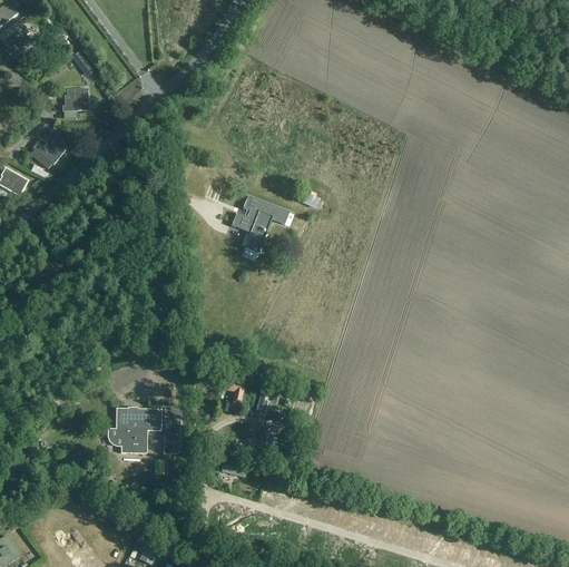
[(17,11),(8,0),(0,6),(0,25),(17,11)]
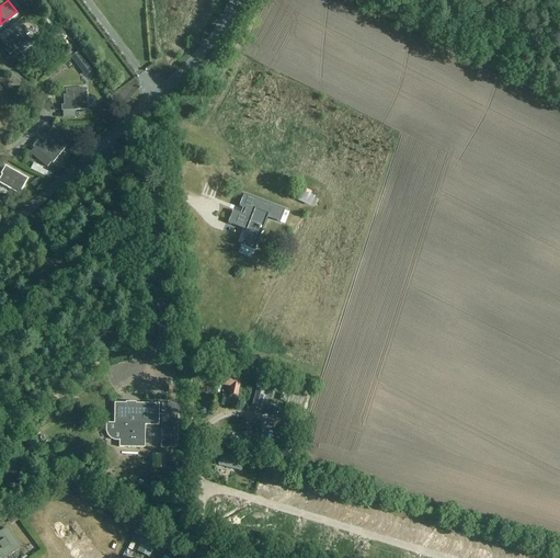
[(8,53),(29,37),(20,26),(2,40),(7,46),(4,48),(8,53)]
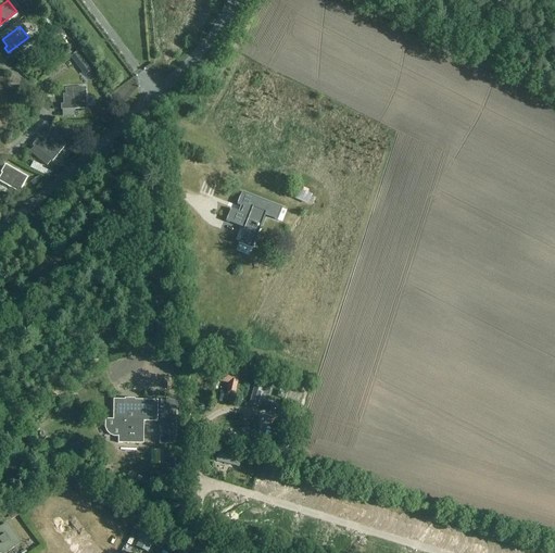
[(91,70),(99,64),(87,51),(80,57),(91,70)]
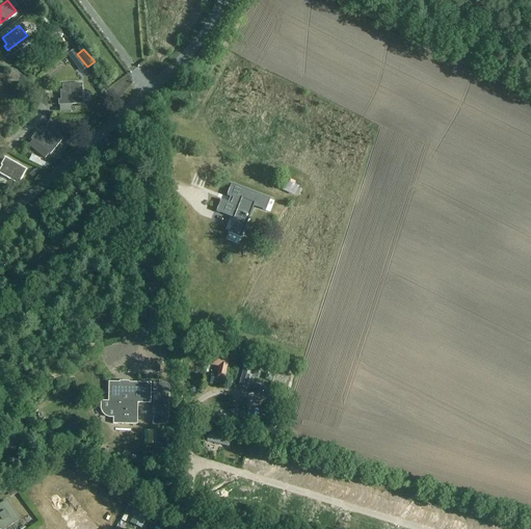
[(60,97),(57,97),(57,102),(81,102),(81,81),(62,82),(62,88),(60,88),(60,97)]
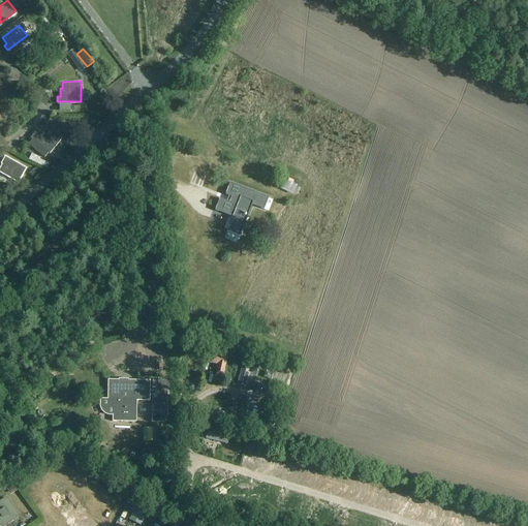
[(35,128),(29,135),(49,152),(62,136),(43,121),(37,129),(35,128)]
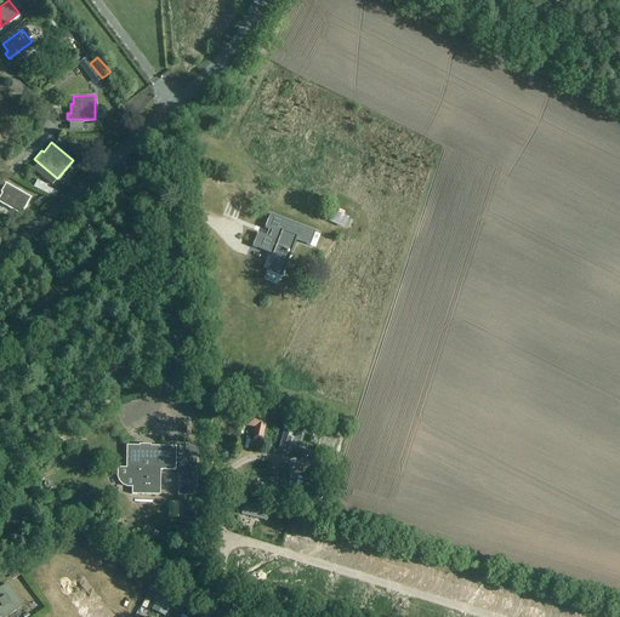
[(28,196),(3,181),(0,186),(0,192),(0,201),(18,212),(28,196)]
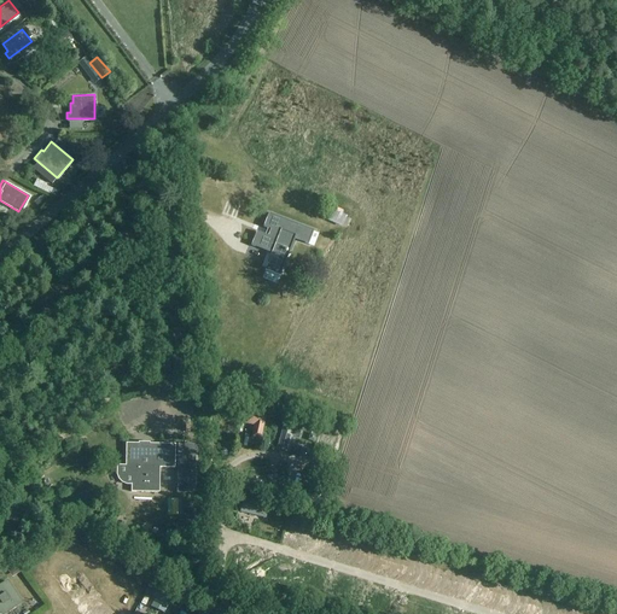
[(306,188),(302,198),(310,202),(314,192),(306,188)]
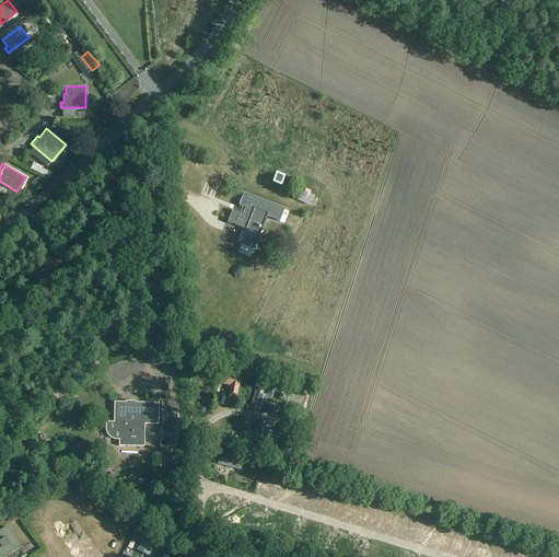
[(284,184),(294,186),(297,178),(286,176),(284,184)]
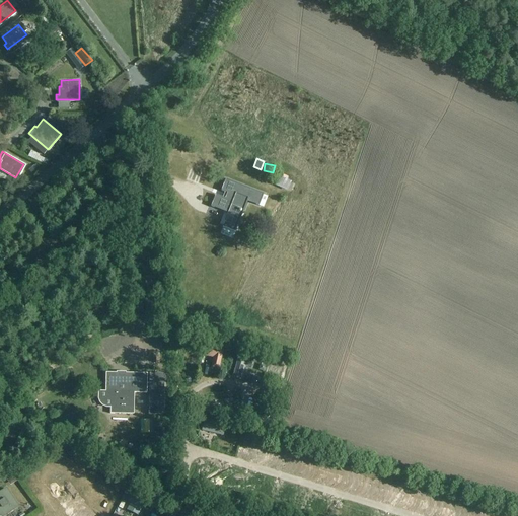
[(282,178),(295,186),(300,175),(287,168),(282,178)]
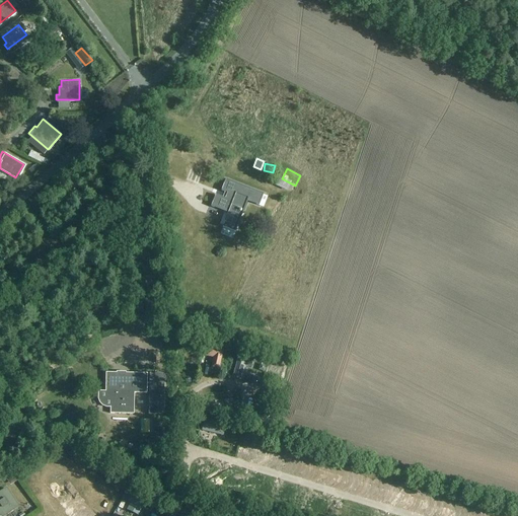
[(214,192),(210,204),(227,211),(224,219),(236,224),(246,199),(257,203),(263,192),(225,176),(220,189),(224,190),(226,191),(224,196),(221,195),(214,192)]
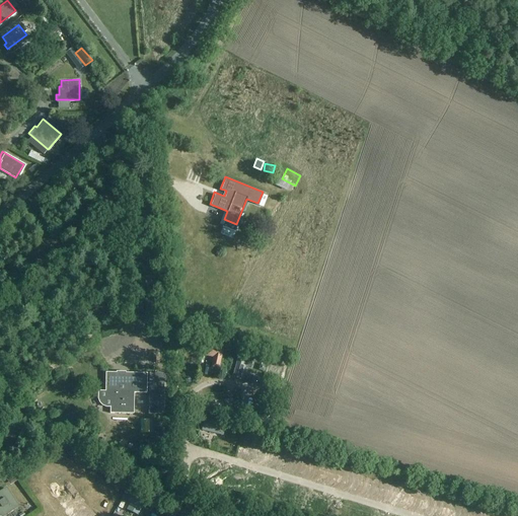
[(215,341),(210,355),(225,360),(230,346),(215,341)]
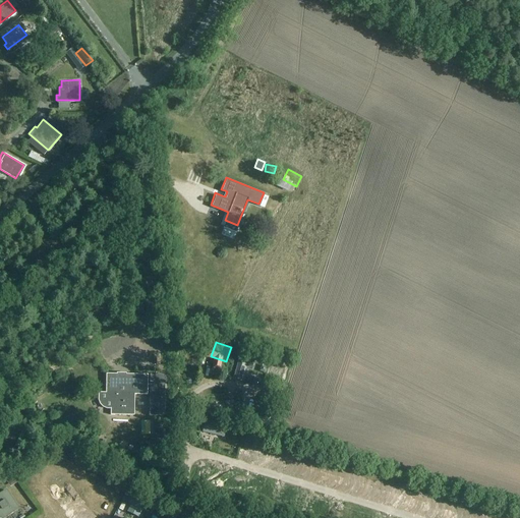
[(98,391),(98,398),(99,402),(102,404),(106,406),(110,406),(110,412),(133,413),(133,392),(147,392),(147,387),(149,387),(149,413),(163,413),(164,372),(150,372),(149,383),(147,382),(147,372),(125,371),(125,376),(116,375),(116,371),(110,371),(105,371),(105,391),(98,391)]
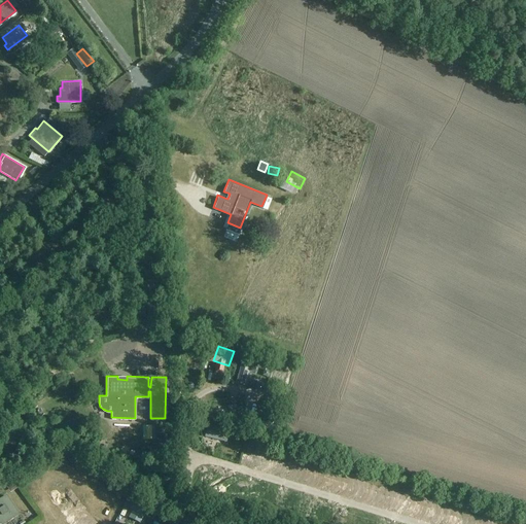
[(203,434),(224,440),(228,427),(206,422),(203,434)]
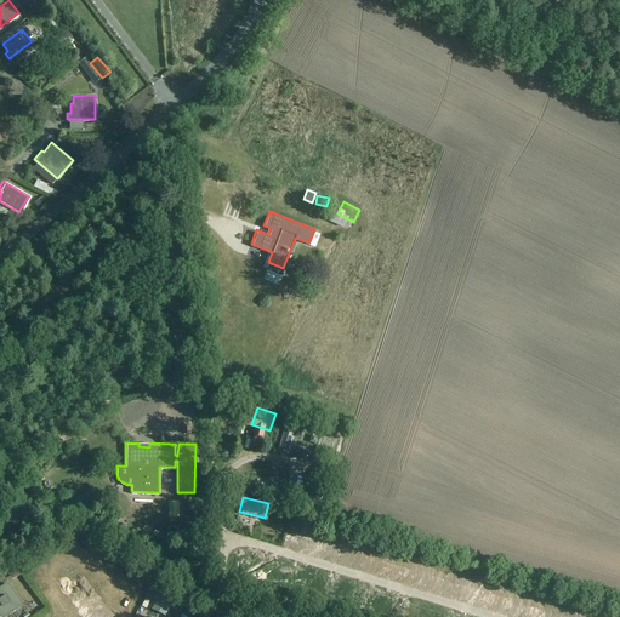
[(20,577),(29,567),(21,560),(12,570),(20,577)]
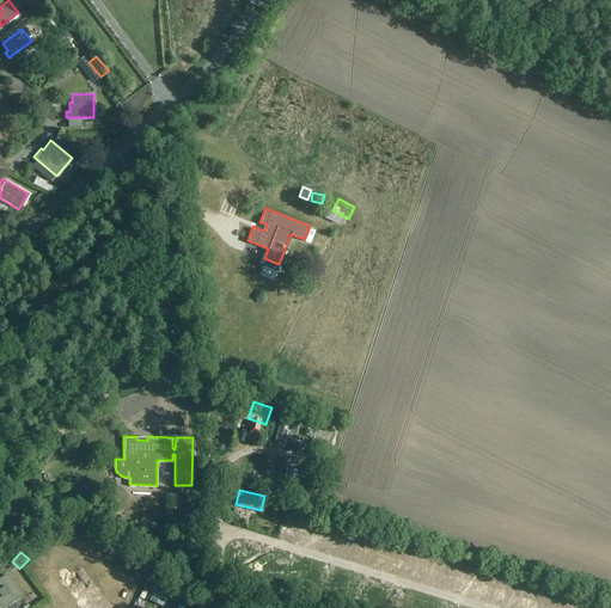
[(0,606),(22,594),(7,571),(0,575),(0,606)]
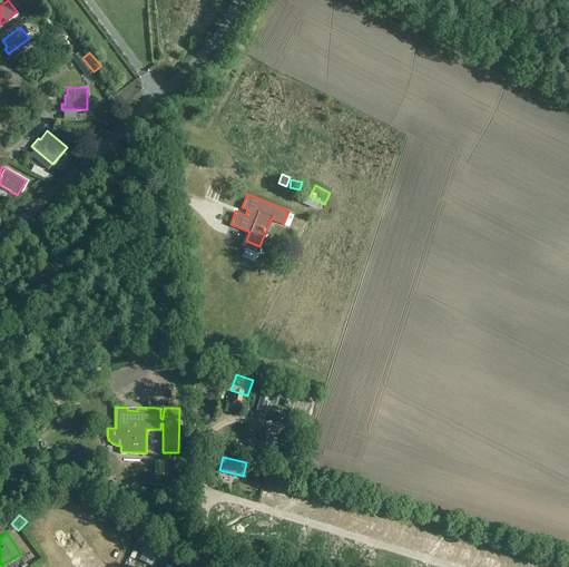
[(151,547),(156,537),(145,533),(140,543),(151,547)]
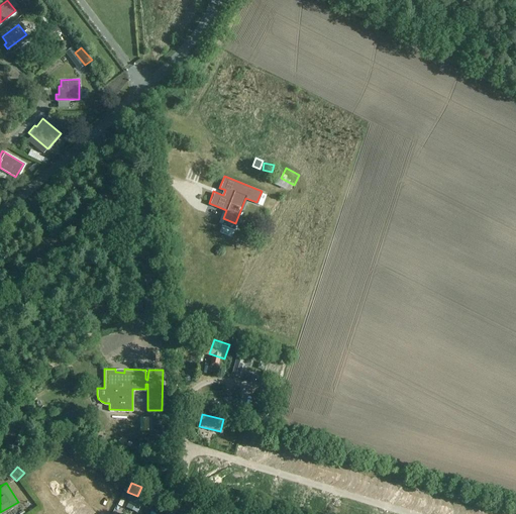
[(140,486),(132,507),(143,511),(151,490),(140,486)]
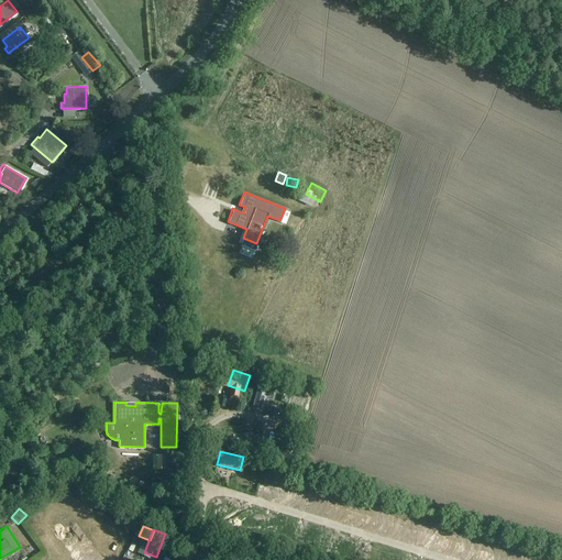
[(135,559),(140,549),(132,546),(125,559),(135,559)]
